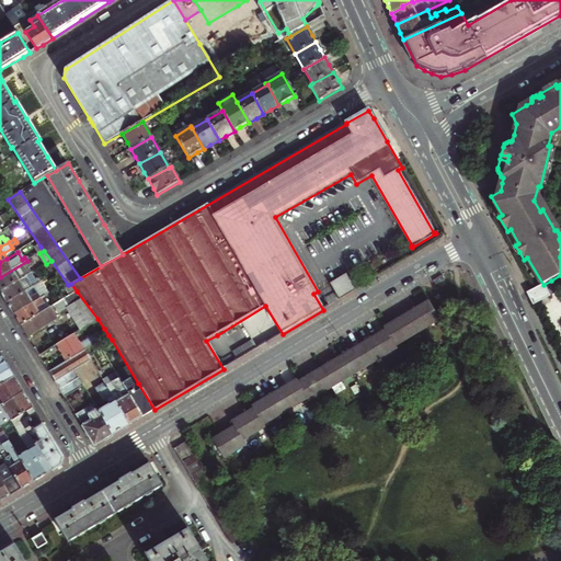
[(0,292),(0,293),(31,274),(26,267),(30,265),(27,261),(0,277),(0,292)]
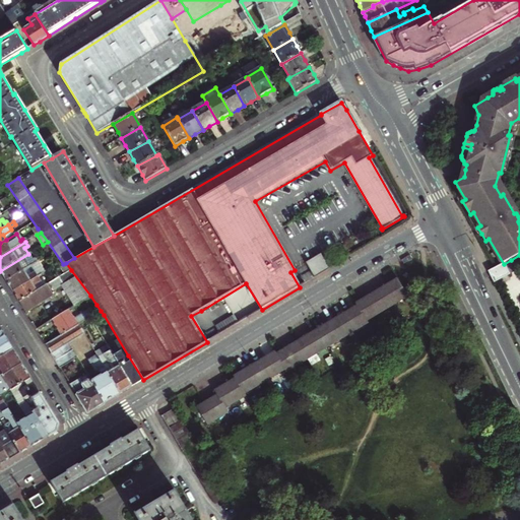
[(5,278),(7,281),(37,263),(34,258),(31,259),(28,254),(0,271),(5,278)]
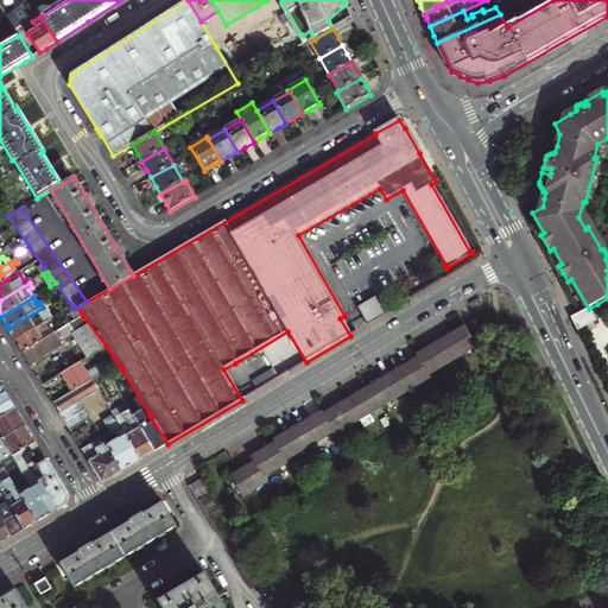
[(358,308),(368,325),(385,315),(375,297),(358,308)]
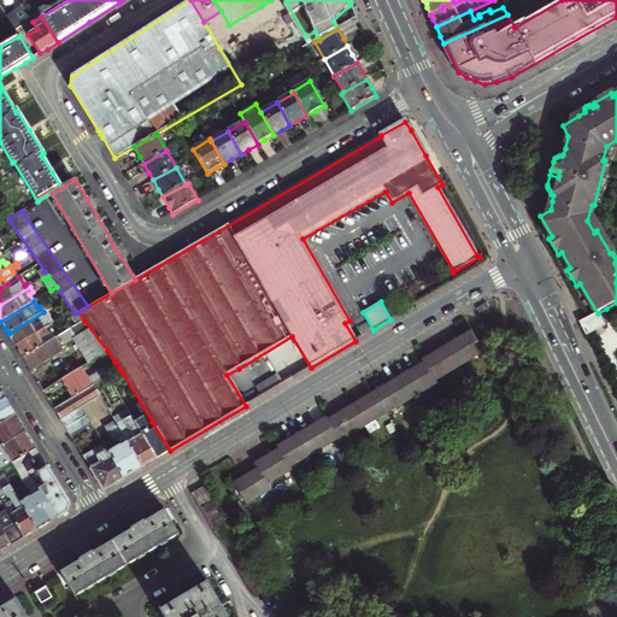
[(580,323),(589,340),(594,336),(592,333),(613,321),(606,309),(598,313),(580,323)]
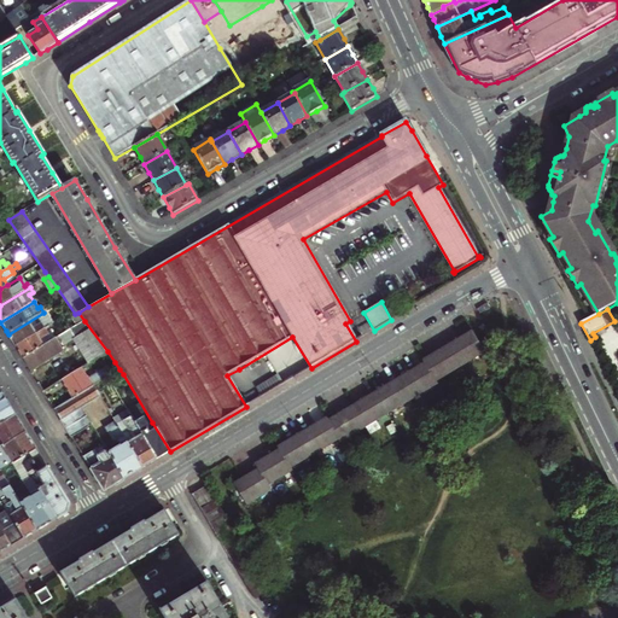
[(13,342),(16,347),(53,324),(46,312),(44,313),(9,334),(13,342)]
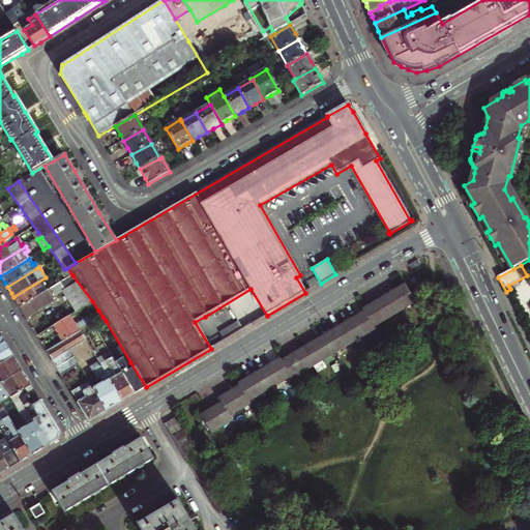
[(62,271),(66,278),(72,275),(67,268),(64,269),(62,271)]
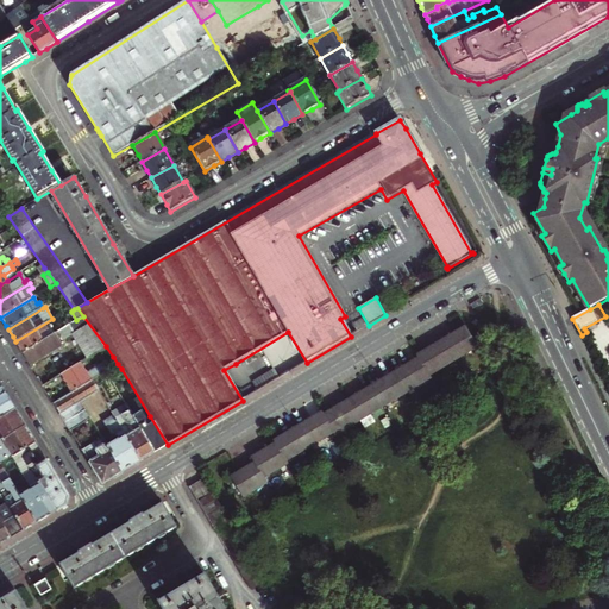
[(27,362),(31,366),(63,346),(60,339),(62,338),(63,340),(73,334),(87,358),(106,346),(83,316),(76,320),(61,331),(23,353),(27,362)]
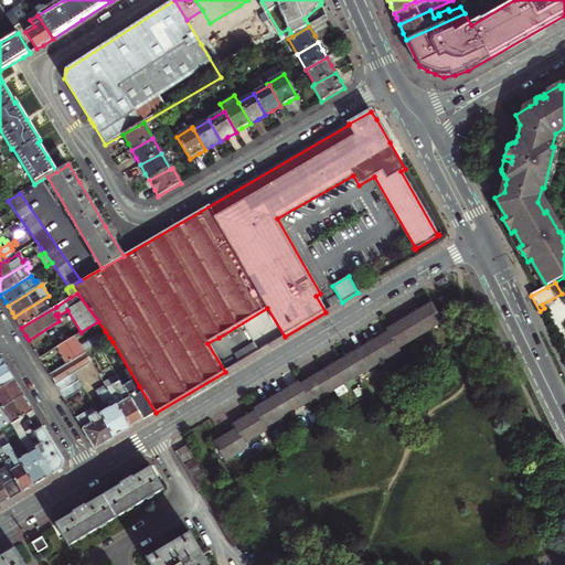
[(19,324),(21,328),(56,307),(49,296),(14,317),(19,324)]
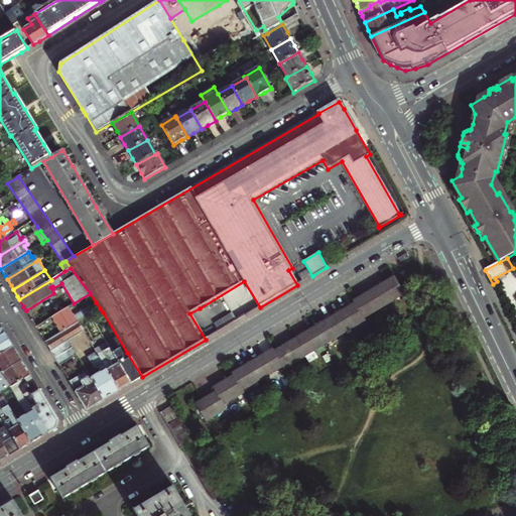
[(405,294),(395,276),(383,283),(362,295),(353,301),(355,303),(343,310),(325,321),(305,333),(286,344),(275,351),(274,349),(262,356),(244,367),(232,374),(233,376),(224,382),(213,388),(216,392),(205,399),(196,404),(207,421),(227,410),(224,405),(244,394),(242,391),(284,366),(286,369),(365,321),(364,318),(405,294)]
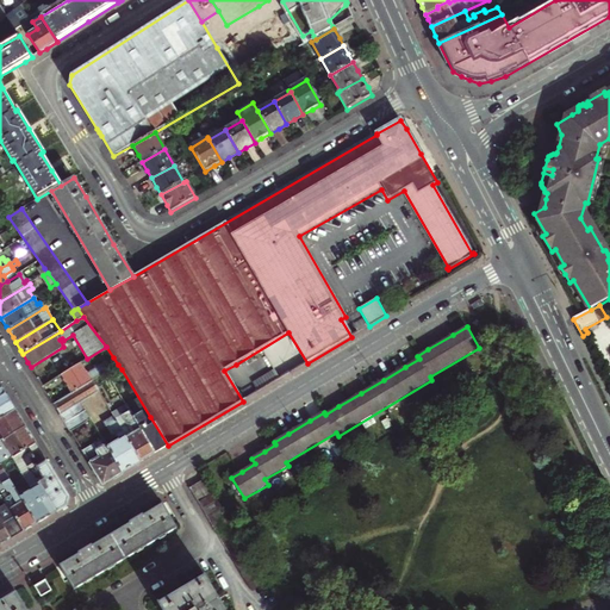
[(67,385),(72,393),(92,381),(118,365),(113,358),(87,373),(81,363),(61,375),(67,385)]
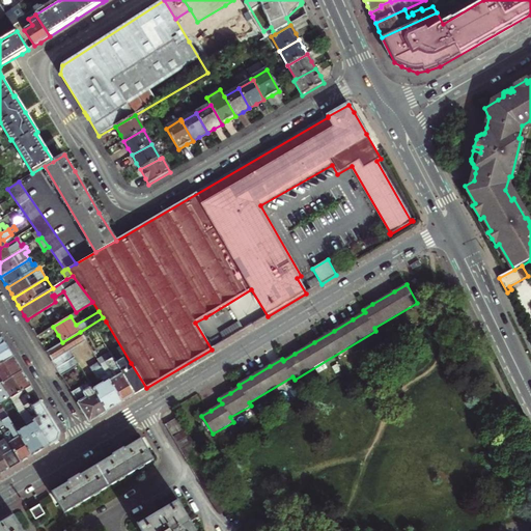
[(222,333),(226,340),(243,331),(239,323),(222,333)]
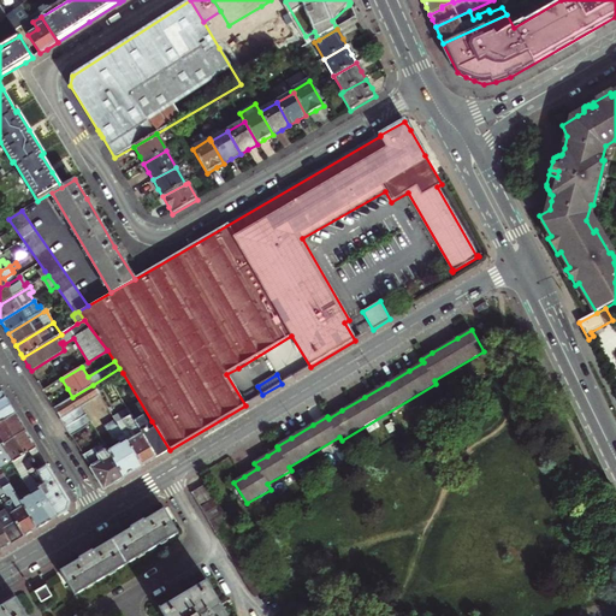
[(59,415),(60,419),(81,406),(99,395),(93,385),(72,397),(54,408),(59,415)]
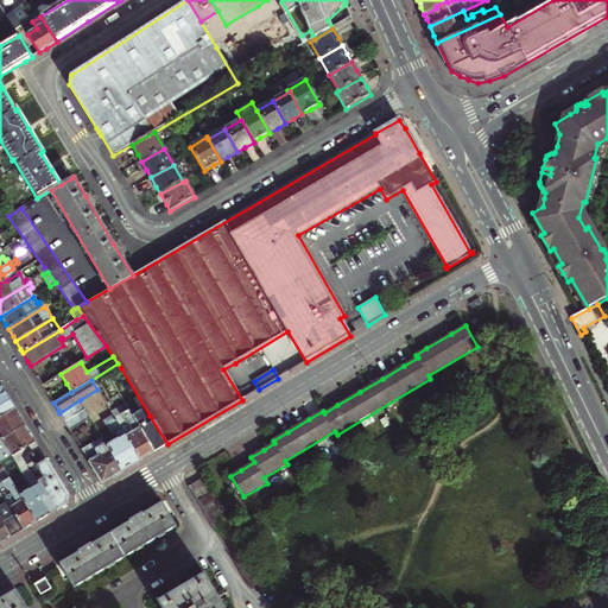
[(0,418),(16,409),(10,398),(4,388),(1,388),(0,388),(0,418)]
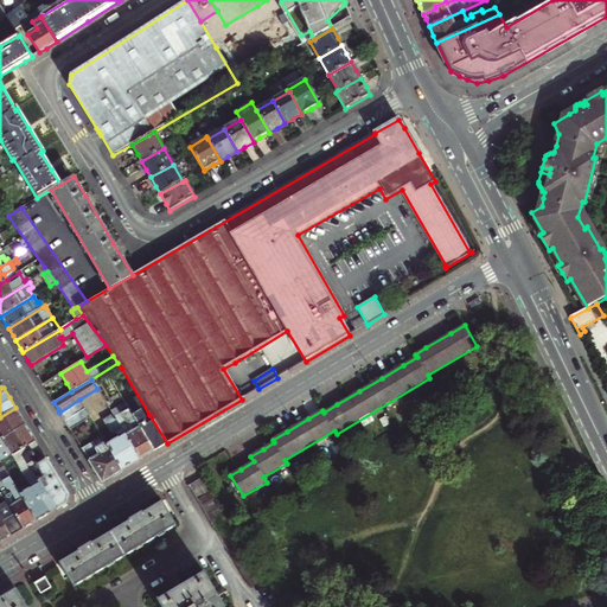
[(63,417),(65,421),(85,409),(80,400),(59,413),(63,417)]
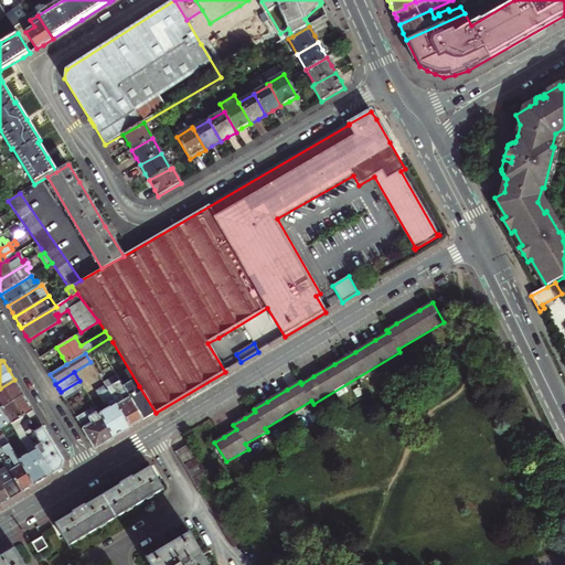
[(137,424),(144,420),(120,383),(116,375),(103,383),(105,386),(130,428),(137,424)]
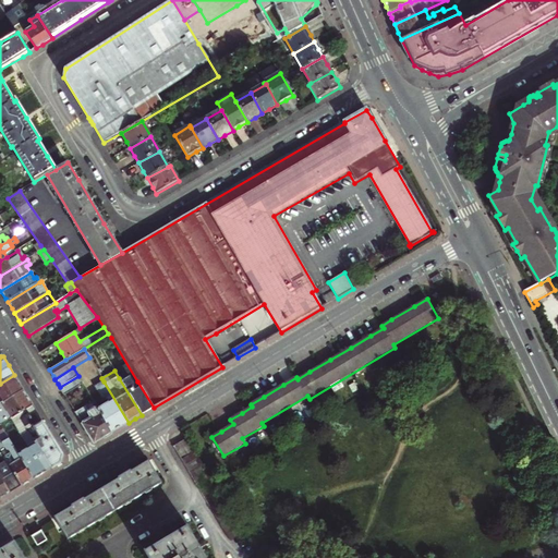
[(0,404),(24,390),(21,385),(14,375),(0,384),(0,404)]
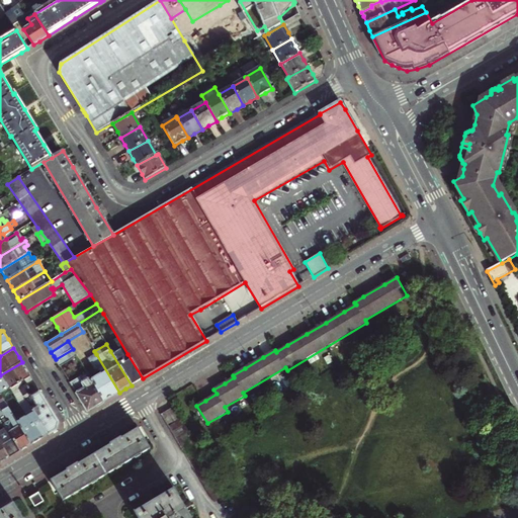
[(138,381),(143,378),(127,354),(124,356),(119,348),(115,350),(114,349),(110,351),(132,385),(138,381)]
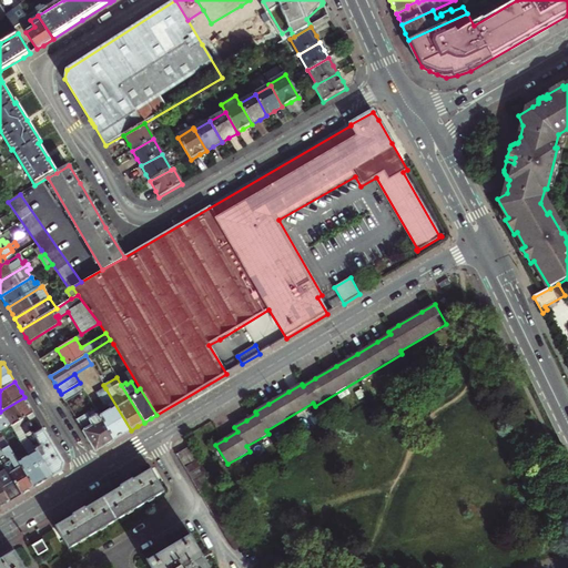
[(64,398),(66,402),(84,391),(80,383),(61,394),(64,398)]
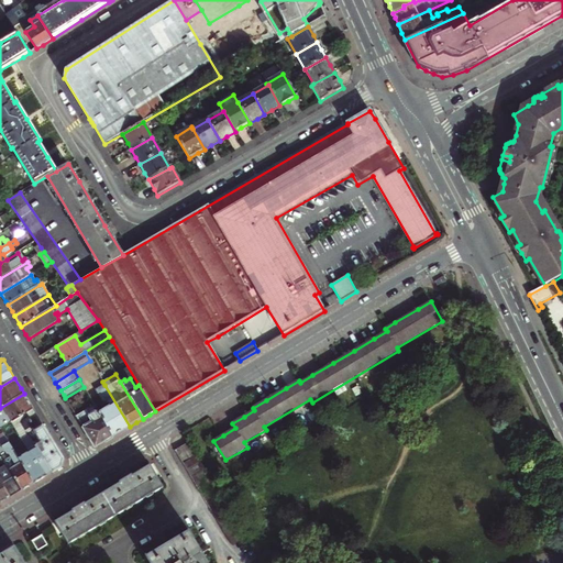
[(122,431),(130,427),(105,385),(96,390),(102,403),(106,404),(107,403),(109,406),(98,412),(112,437),(122,431)]
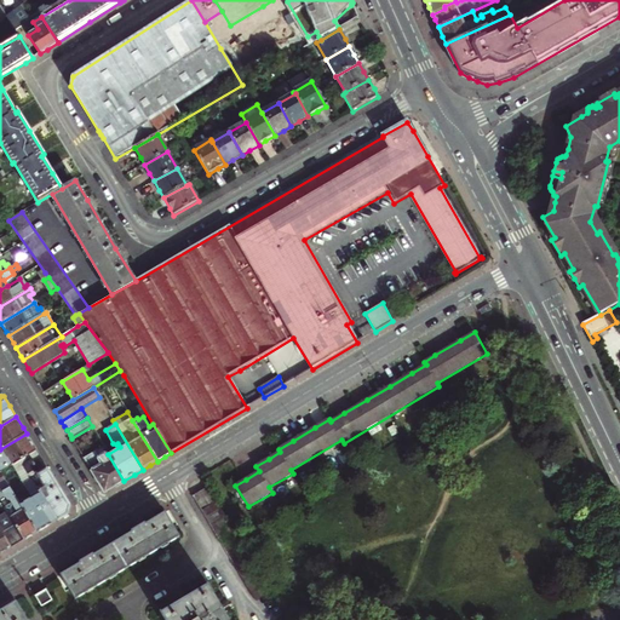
[(13,465),(36,451),(32,442),(27,434),(0,449),(0,470),(1,472),(13,465)]
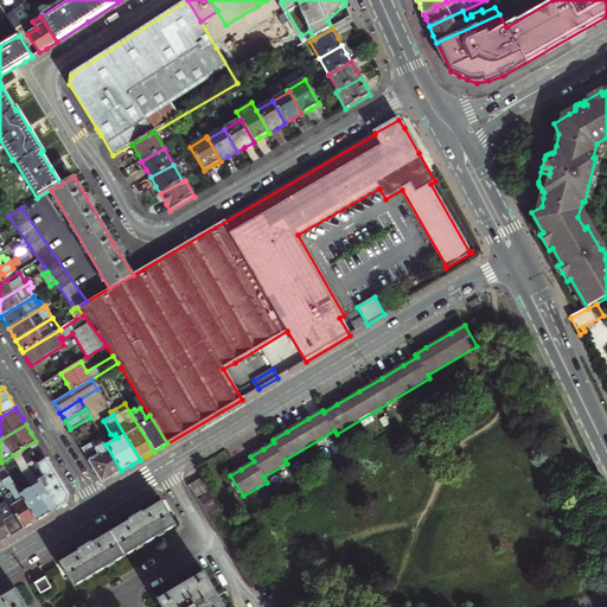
[(113,477),(121,471),(106,445),(102,438),(83,449),(103,483),(113,477)]
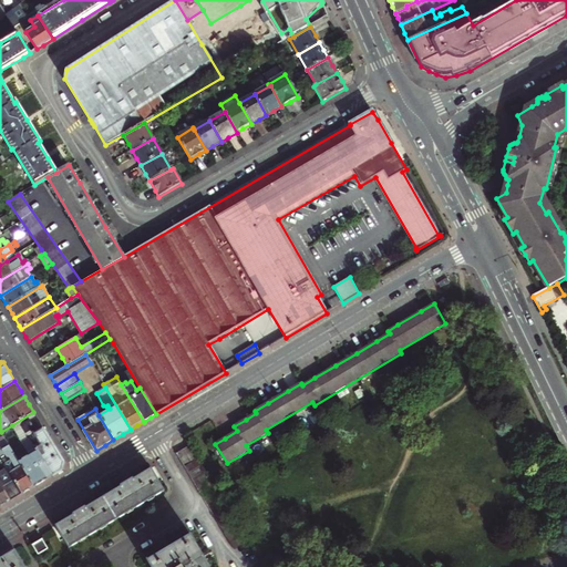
[(19,462),(34,487),(44,481),(53,476),(30,437),(44,429),(40,422),(33,412),(12,425),(30,455),(19,462)]
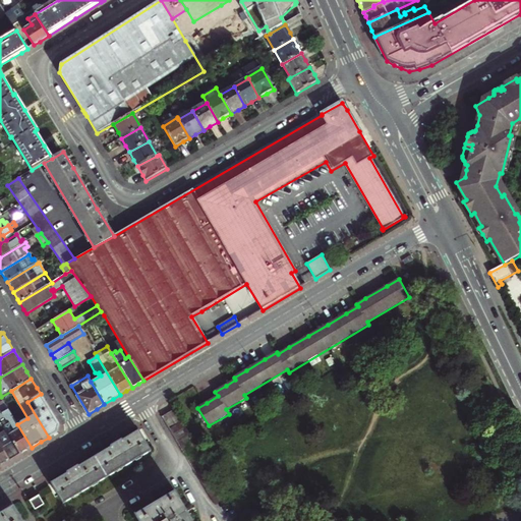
[(27,402),(49,438),(57,432),(59,424),(48,406),(41,394),(27,402)]
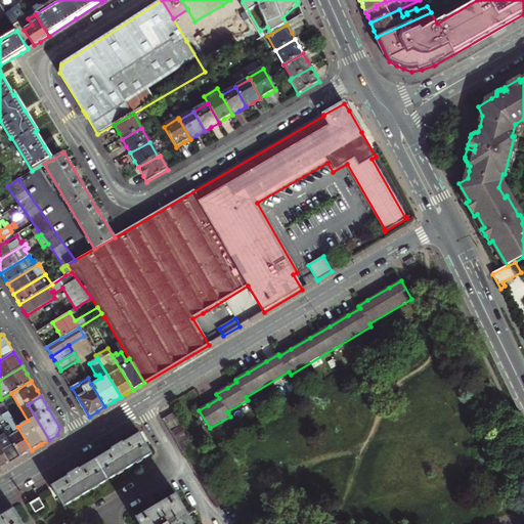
[(12,443),(20,456),(28,452),(32,450),(17,427),(1,399),(0,399),(0,411),(6,423),(8,424),(9,426),(3,430),(6,434),(0,437),(0,447),(1,449),(12,443)]
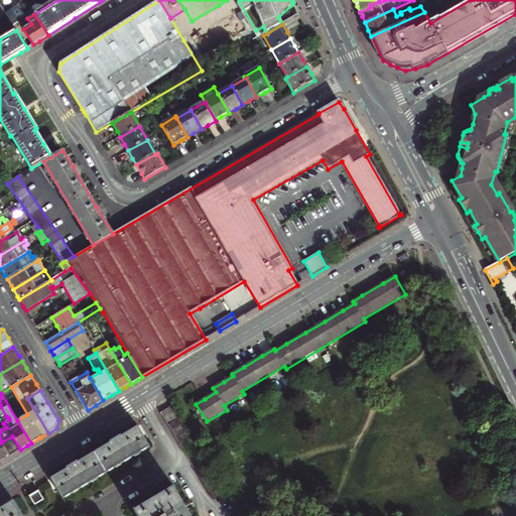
[(172,405),(160,413),(214,499),(226,492),(200,449),(172,405)]
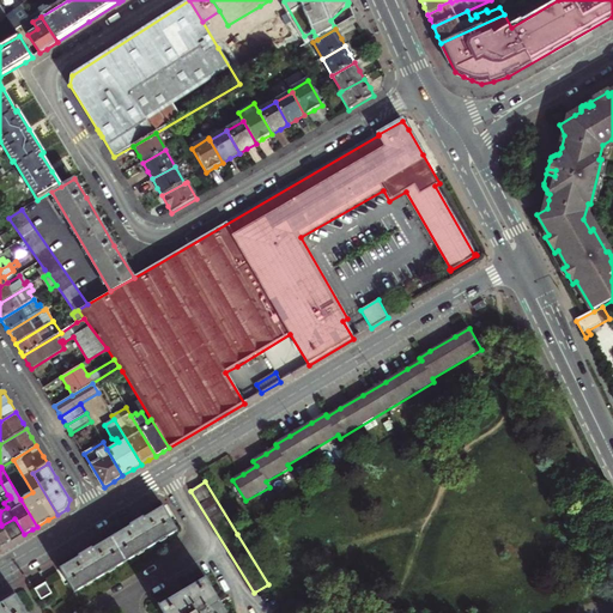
[(86,554),(61,569),(76,593),(180,532),(164,507),(137,523),(86,554)]
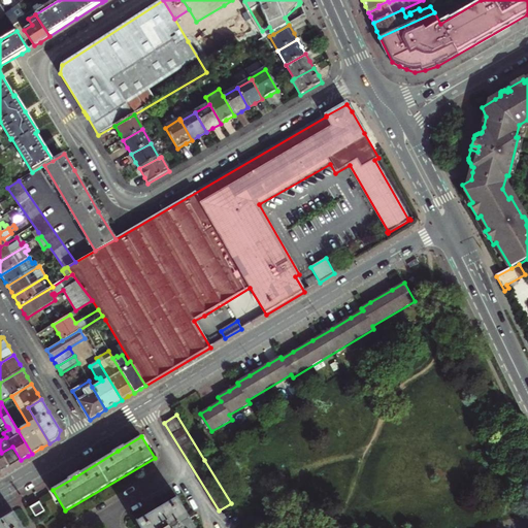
[(1,453),(9,467),(17,463),(21,460),(12,447),(1,453)]
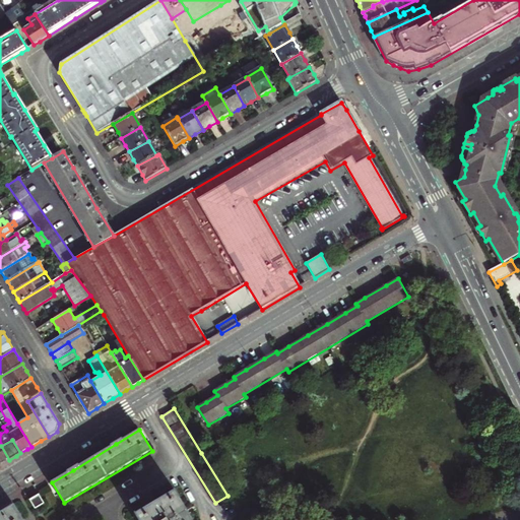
[(0,465),(4,463),(9,460),(1,446),(0,444),(0,465)]
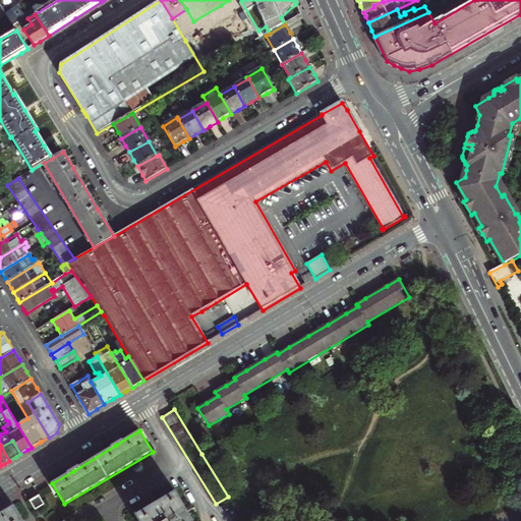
[(31,501),(36,510),(45,504),(40,495),(31,501)]
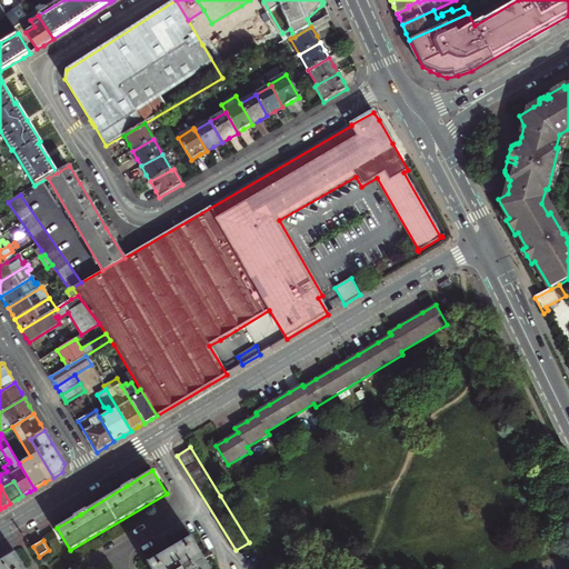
[(173,557),(153,568),(209,568),(208,567),(195,545),(173,557)]
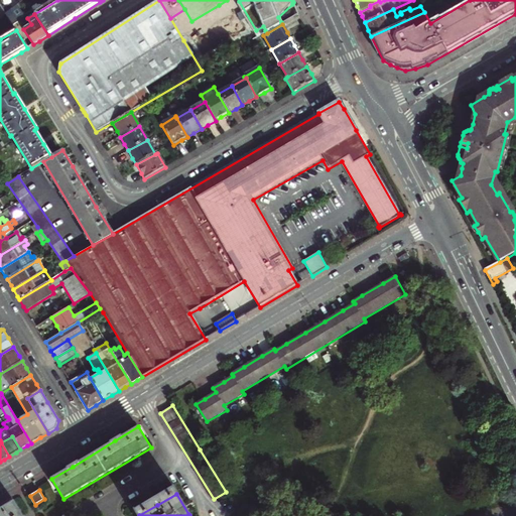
[(0,509),(0,515),(23,515),(14,501),(0,509)]
